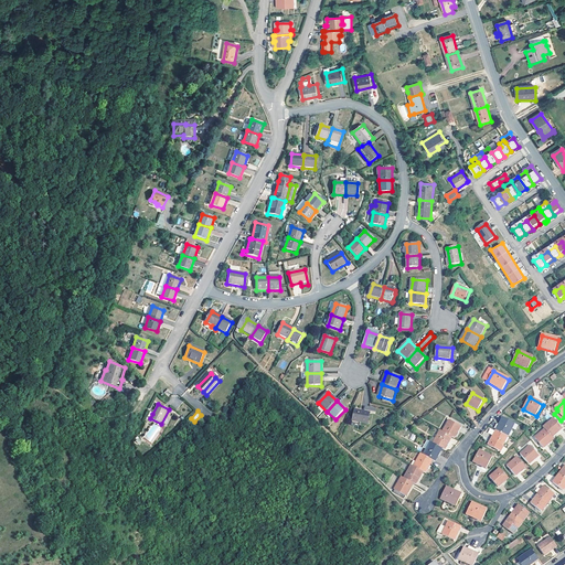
[(370,414),(355,411),(351,426),(359,428),(360,424),(368,426),(370,414)]
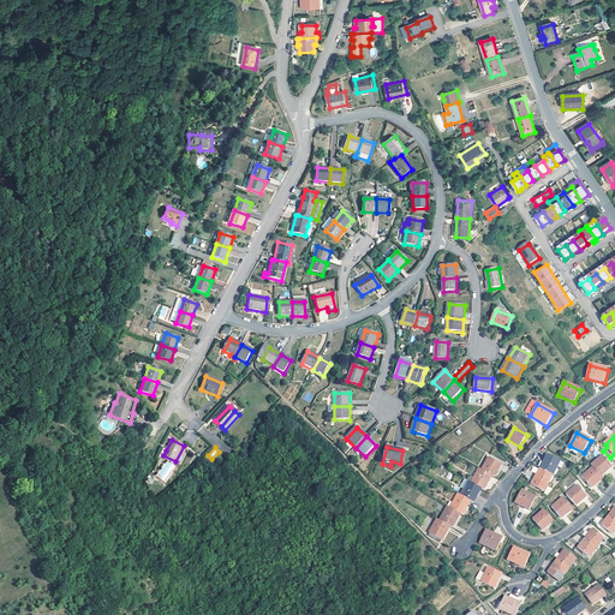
[(595,469),(602,477),(608,472),(613,467),(604,458),(593,466),(595,469)]
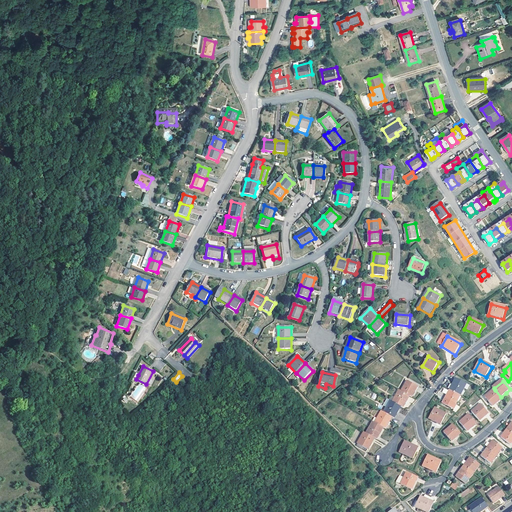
[(408,382),(402,392),(410,397),(412,398),(418,388),(408,382)]
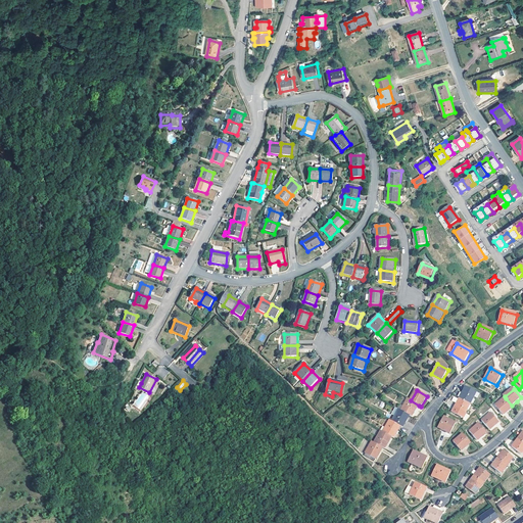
[(465,390),(461,399),(471,405),(477,393),(473,391),(471,394),(465,390)]
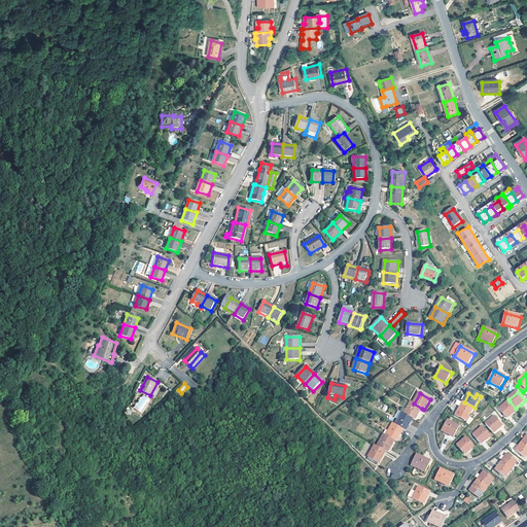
[(135,411),(144,414),(149,397),(140,394),(135,411)]
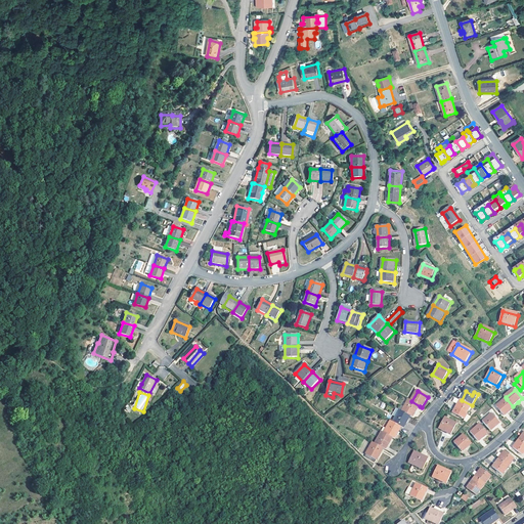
[(467,415),(472,405),(462,400),(461,400),(456,397),(453,402),(459,405),(453,413),(464,419),(464,421),(467,423),(472,418),(467,415)]
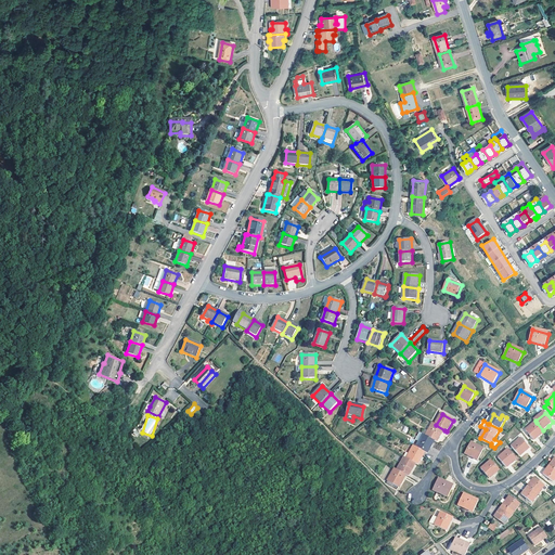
[(545,433),(543,430),(537,423),(527,431),(534,441),(545,433)]
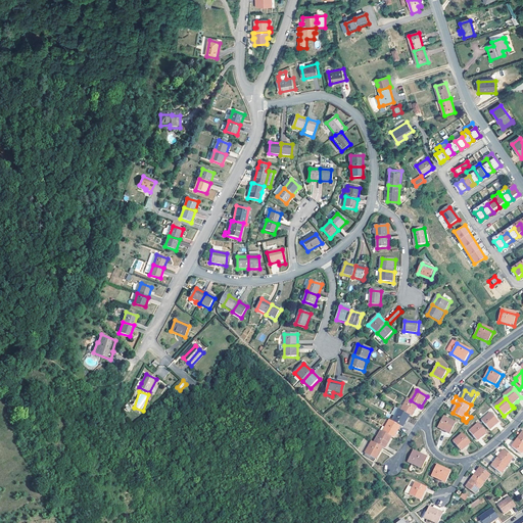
[(419,406),(411,400),(409,399),(401,412),(410,417),(412,418),(419,406)]
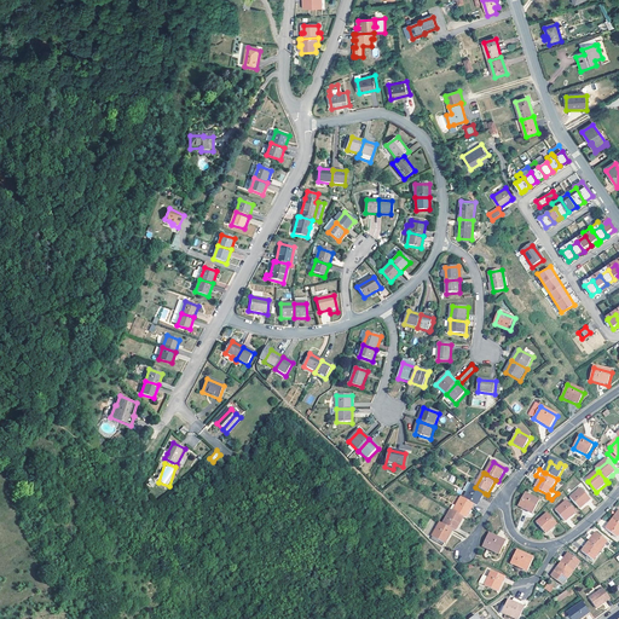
[(464,499),(474,505),(476,507),(482,498),(485,493),(475,487),(473,486),(464,499)]
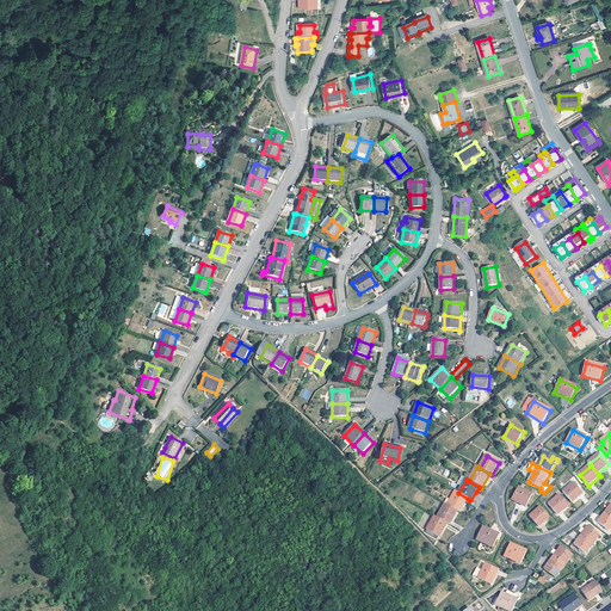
[(584,494),(575,483),(563,493),(573,503),(584,494)]
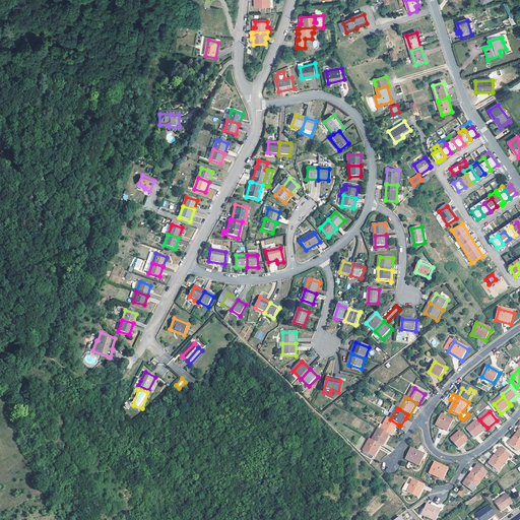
[(454,421),(442,415),(437,426),(448,432),(454,421)]
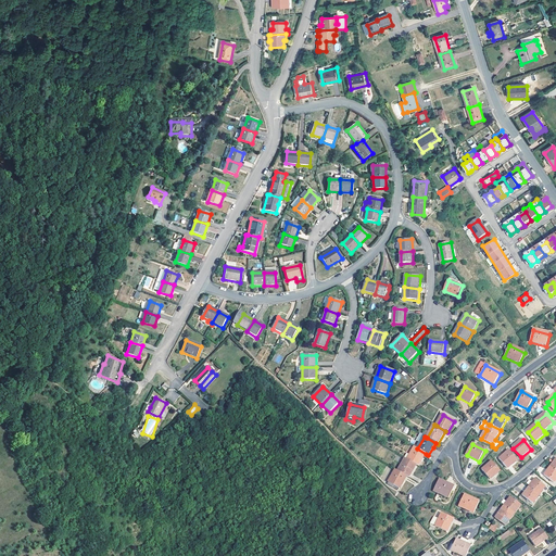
[(419,467),(426,454),(417,449),(415,447),(407,460),(416,466),(419,467)]
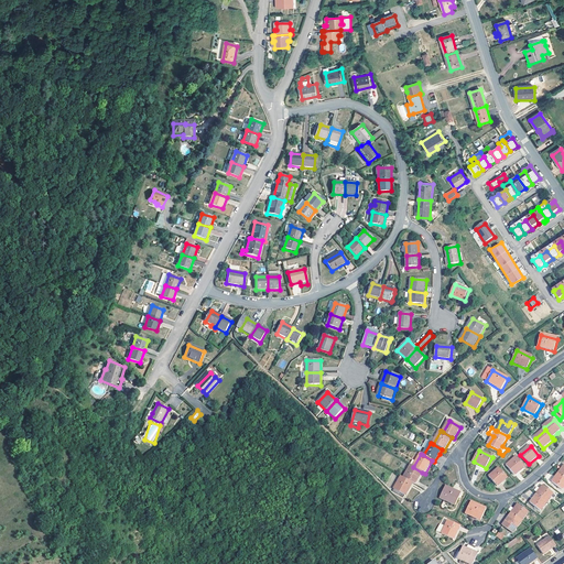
[(525,467),(517,458),(507,466),(516,476),(525,467)]
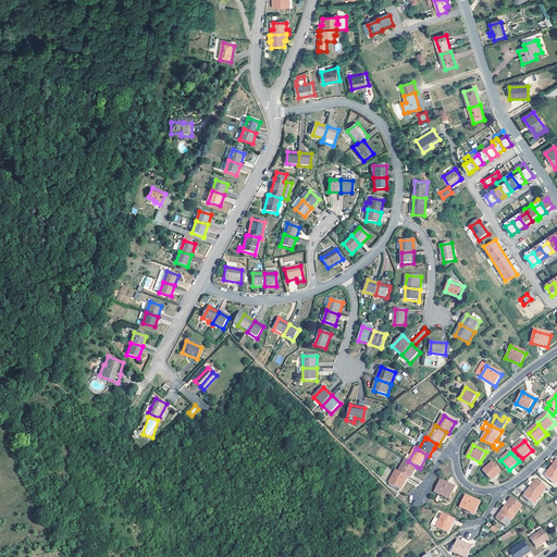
[(406,460),(403,466),(398,473),(407,478),(409,479),(416,468),(417,467),(408,461),(406,460)]
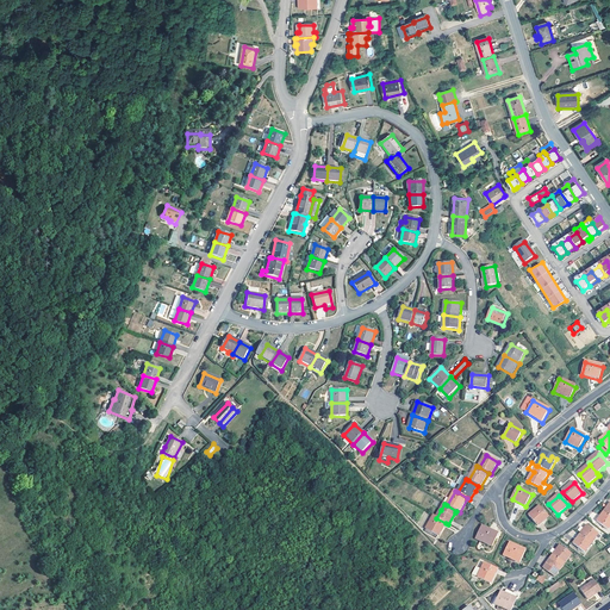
[(549,517),(541,506),(529,516),(539,527),(549,517)]
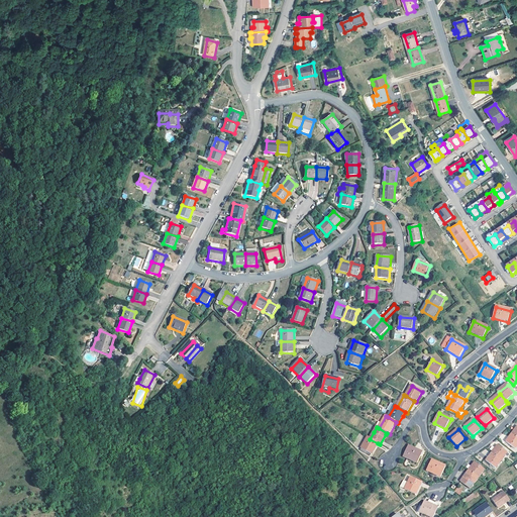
[(516,447),(516,438),(512,435),(506,443),(516,450),(516,447)]
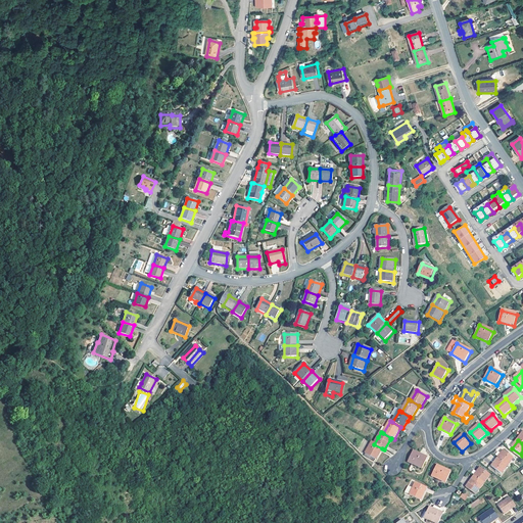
[(365,455),(376,461),(382,448),(374,444),(372,442),(365,455)]
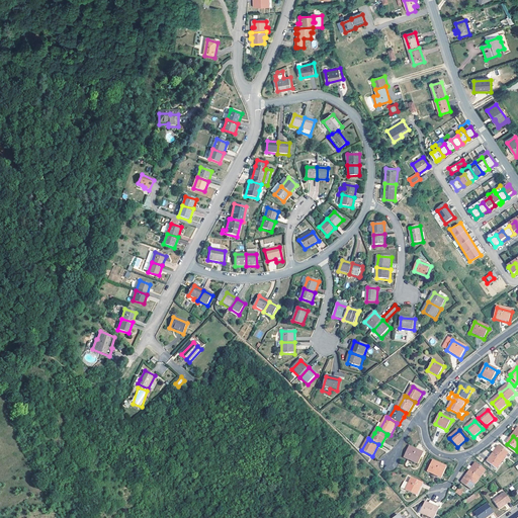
[(410,447),(405,457),(419,464),(424,454),(410,447)]
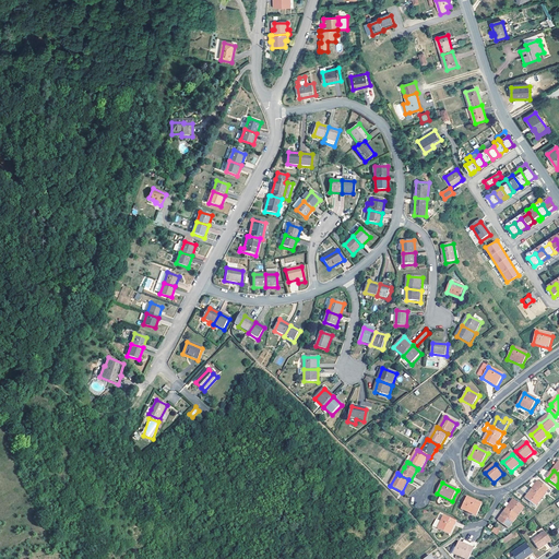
[(533,490),(543,498),(549,490),(539,483),(533,490)]
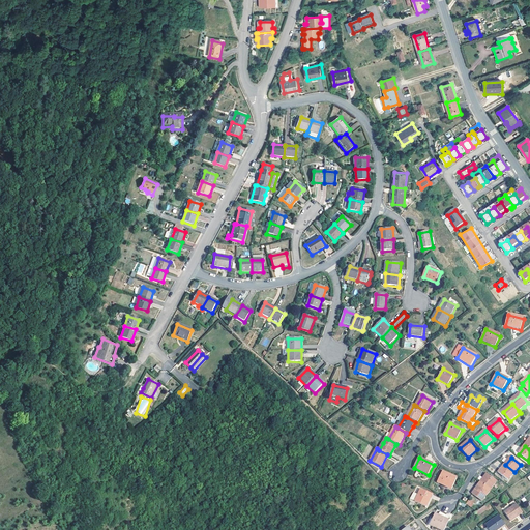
[(514,472),(505,465),(499,473),(508,481),(514,472)]
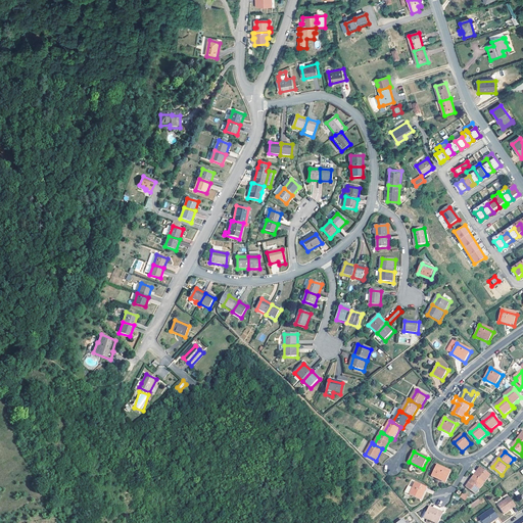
[(452,473),(437,466),(432,476),(446,483),(452,473)]
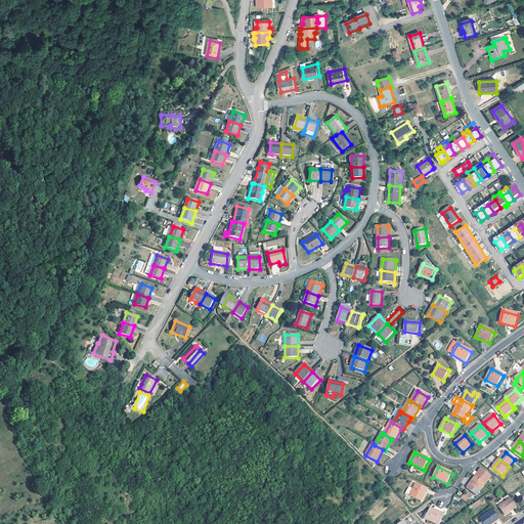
[(476,477),(485,484),(491,477),(482,470),(476,477)]
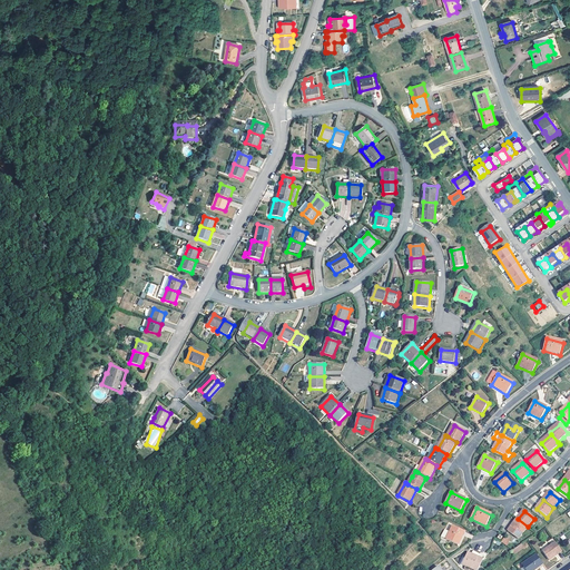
[(519,540),(528,527),(518,519),(516,522),(508,532),(519,540)]
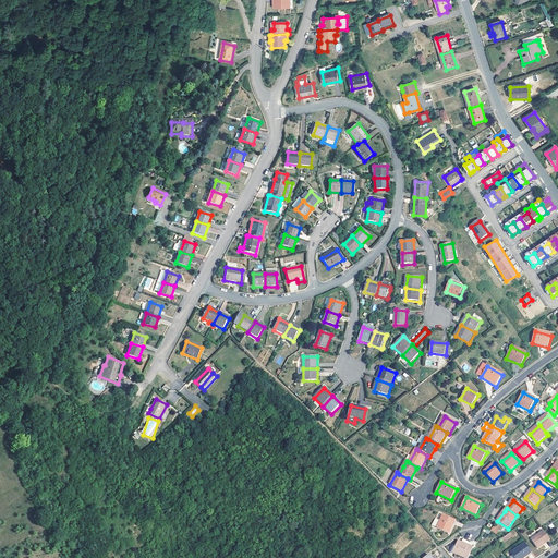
[(455,521),(444,516),(440,521),(436,519),(433,526),(449,534),(455,521)]
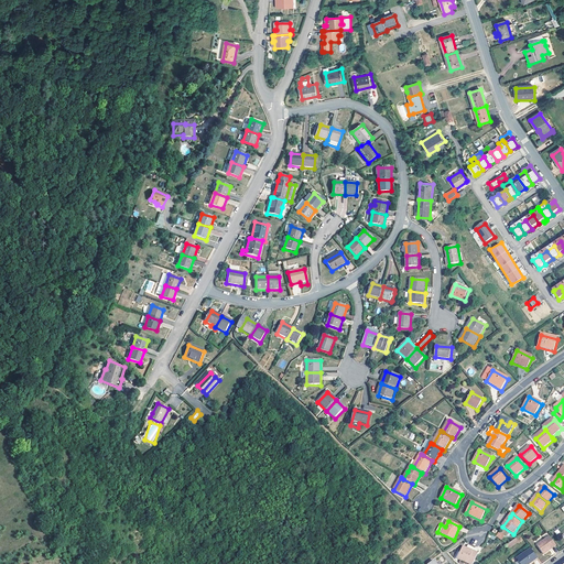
[(496,535),(501,540),(505,534),(499,531),(496,535)]
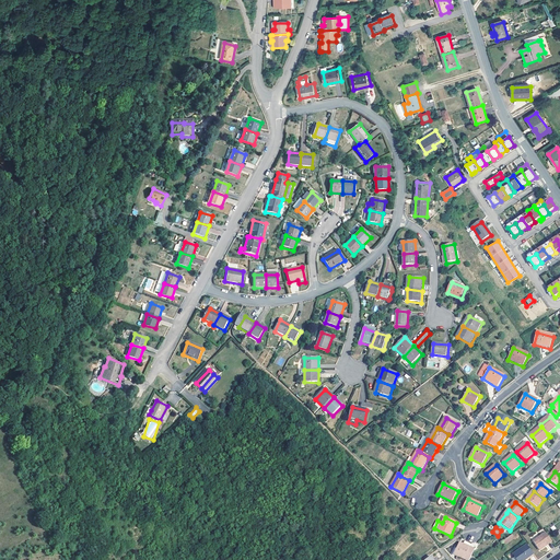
[(553,543),(547,533),(534,541),(540,551),(553,543)]
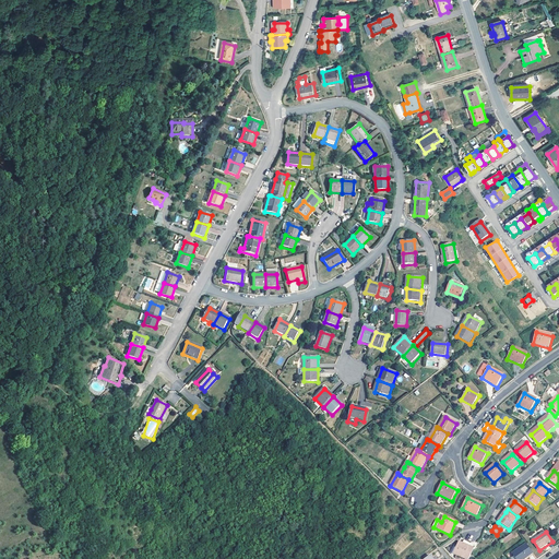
[(515,538),(512,535),(503,542),(502,543),(504,546),(515,538)]
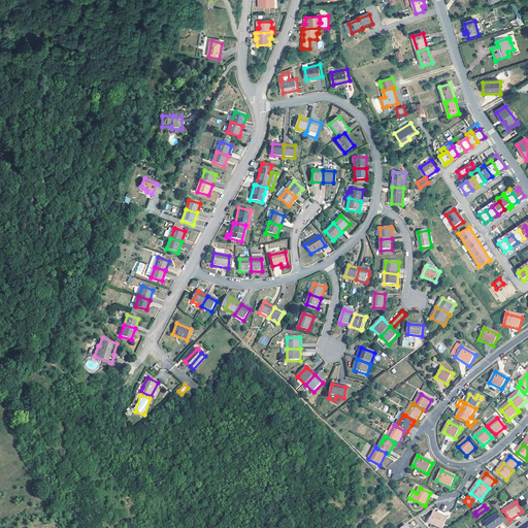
[(437,514),(434,513),(428,523),(437,527),(442,527),(448,519),(442,517),(437,514)]
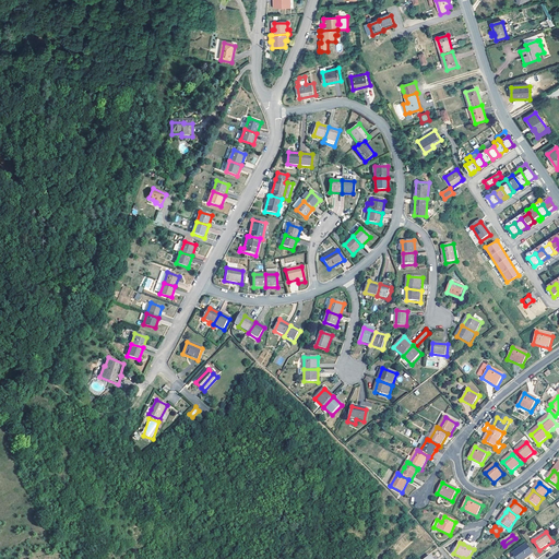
[(525,558),(534,554),(527,544),(513,554),(516,558),(525,558)]
